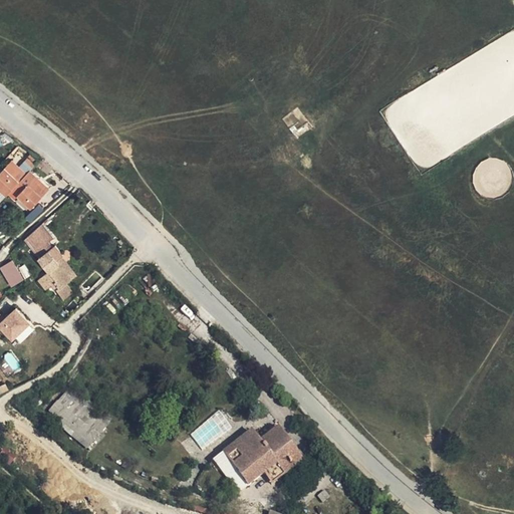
[(499,102),(499,122),(513,113),(513,92),(512,92),(513,96),(513,109),(503,110),(499,102)]
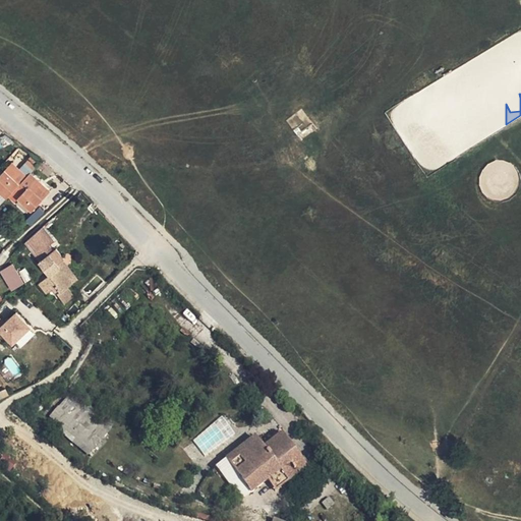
[(287,118),(298,134),(313,123),(303,107),(287,118)]
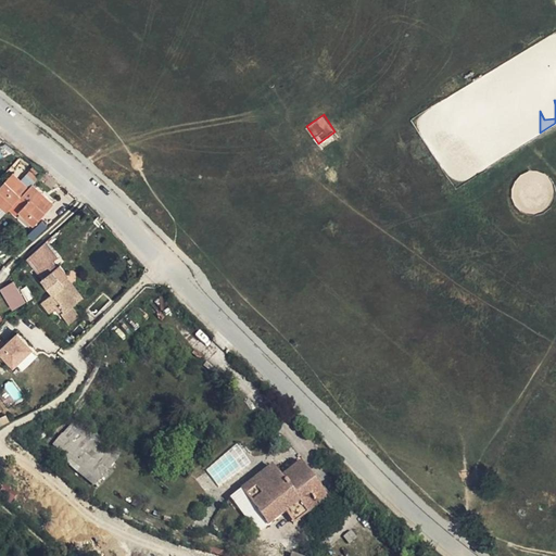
[(5,162),(3,164),(12,174),(14,171),(5,162)]
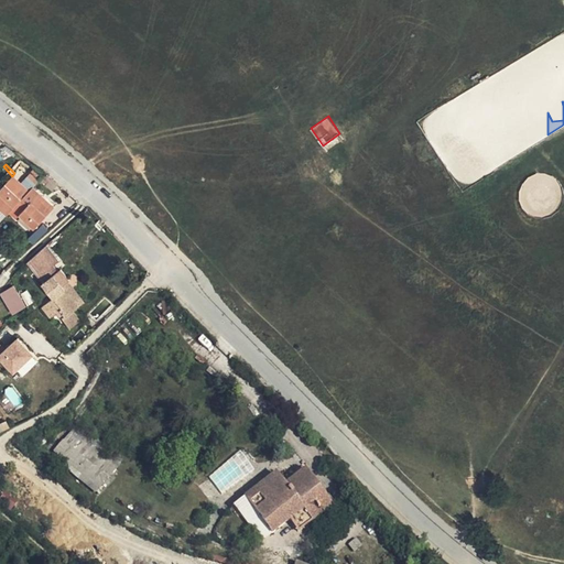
[(15,186),(21,181),(14,173),(12,176),(3,166),(0,170),(0,201),(6,196),(15,186)]
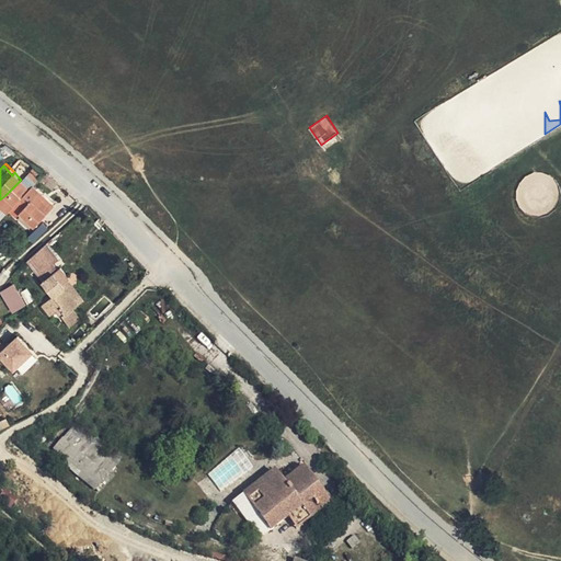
[(35,190),(38,186),(26,175),(21,180),(15,185),(22,192),(12,201),(25,216),(44,198),(35,190)]
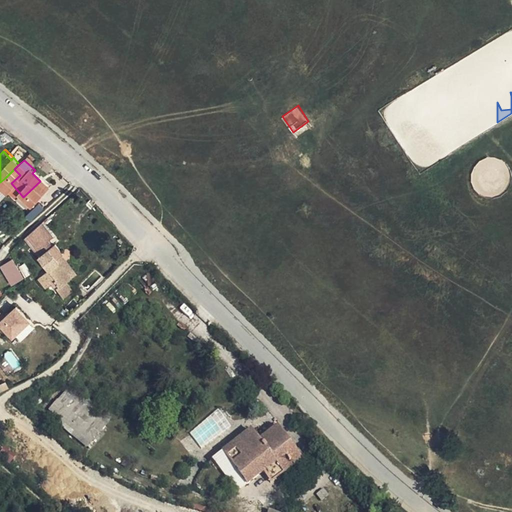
[(5,178),(11,183),(20,175),(14,169),(5,178)]
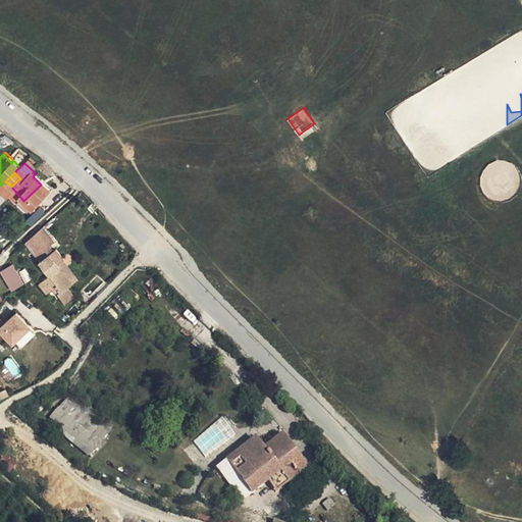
[(44,181),(36,173),(33,176),(41,185),(44,181)]
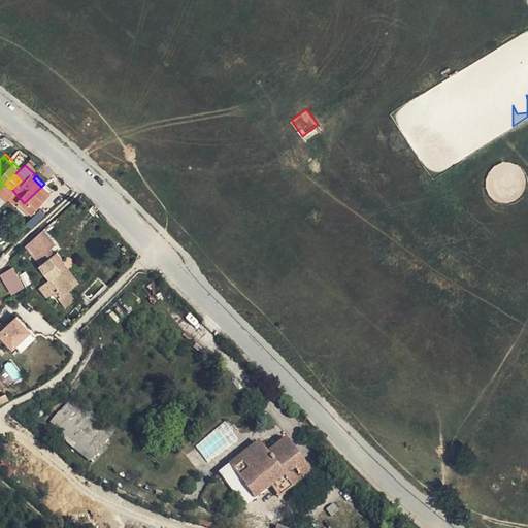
[(51,235),(38,218),(19,234),(30,250),(45,238),(51,235)]
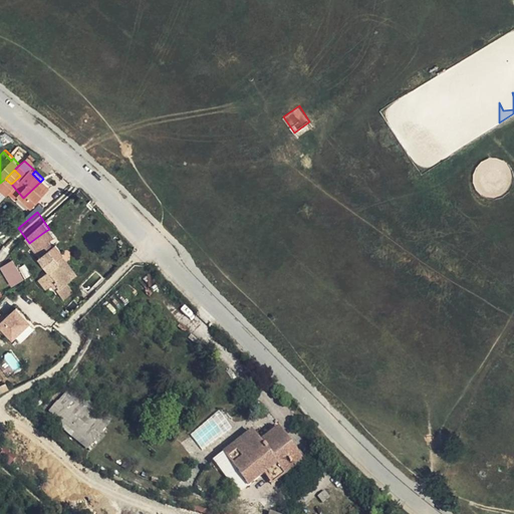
[(51,250),(55,247),(57,245),(50,236),(48,238),(44,232),(29,243),(38,255),(35,257),(58,288),(69,280),(62,271),(65,269),(51,250)]
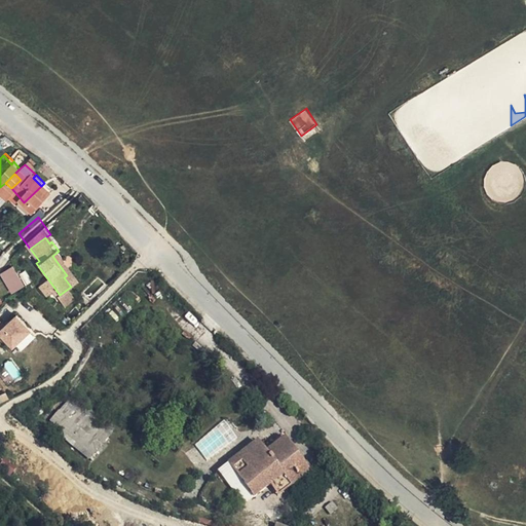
[(71,272),(57,253),(52,256),(67,275),(71,272)]
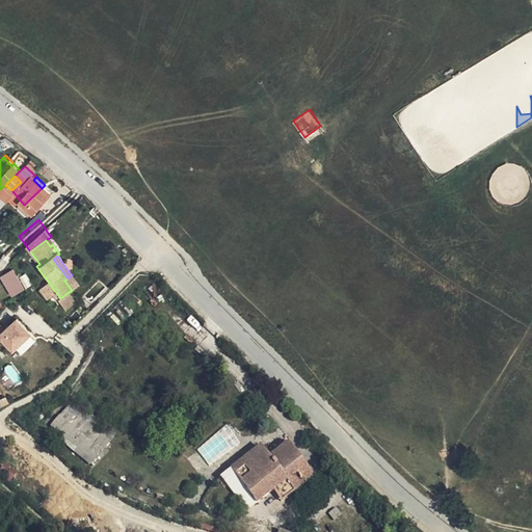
[(6,257),(0,261),(0,272),(6,284),(17,276),(6,257)]
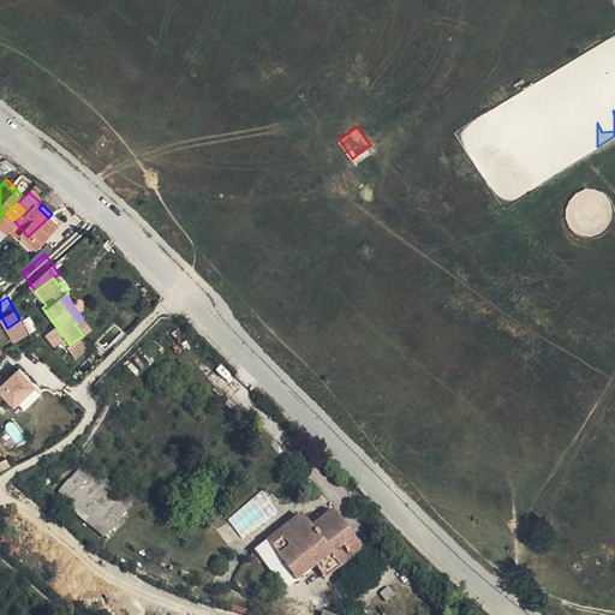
[(0,394),(13,408),(34,388),(17,371),(4,386),(0,381),(0,394)]
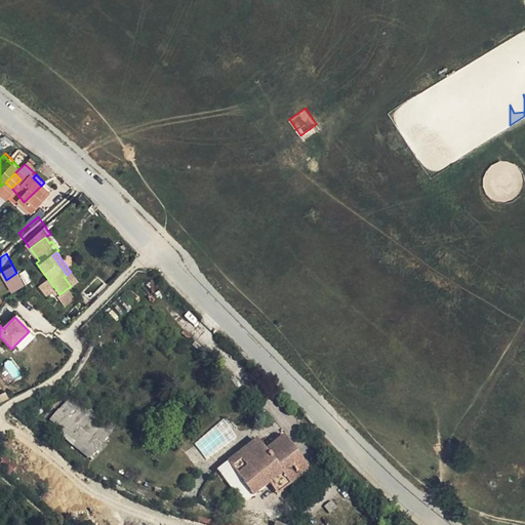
[(110,430),(72,396),(49,419),(61,429),(57,432),(85,455),(110,430)]
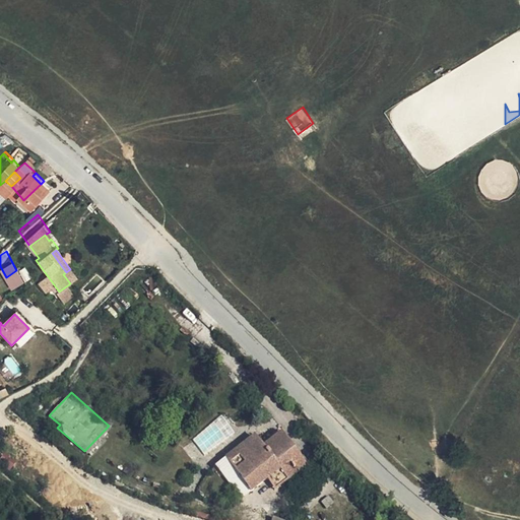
[(155,411),(141,396),(133,404),(147,418),(155,411)]
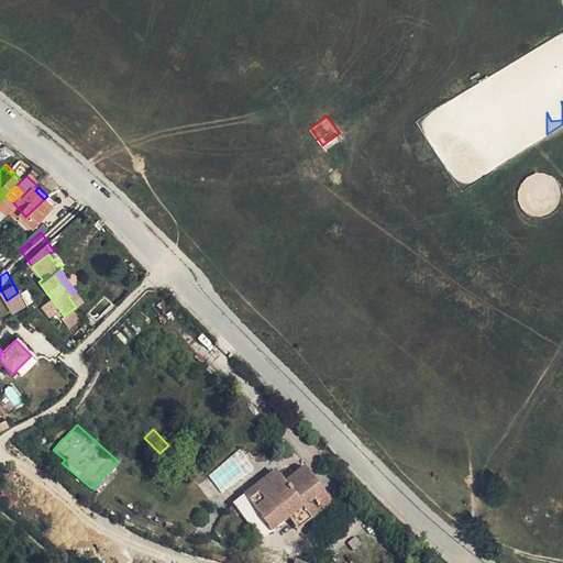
[(332,499),(327,488),(324,490),(300,461),(282,476),(275,468),(233,501),(261,538),(289,515),(302,505),(311,516),(332,499)]
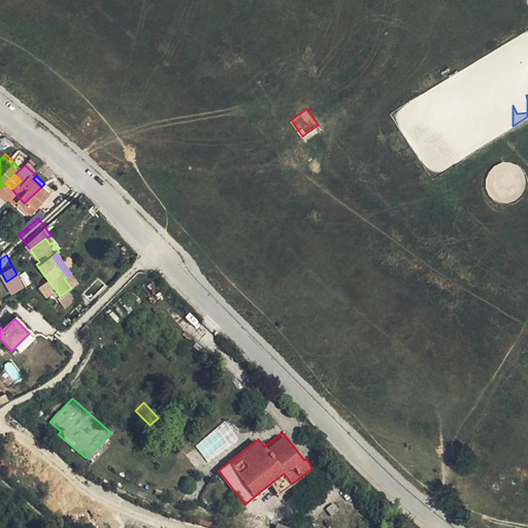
[(281,493),(292,484),(284,473),(271,483),(281,493)]
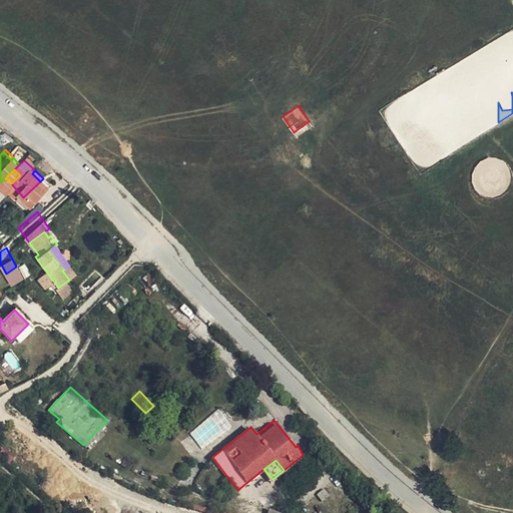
[(285,498),(280,511),(285,512),(288,512),(295,503),(285,498)]
